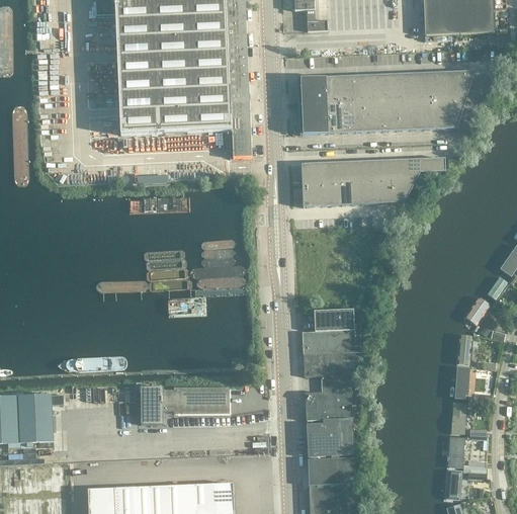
[(232,129),(232,156),(251,156),(249,99),(248,89),(248,81),(244,0),(95,0),(96,14),(116,13),(121,133),(232,129)]
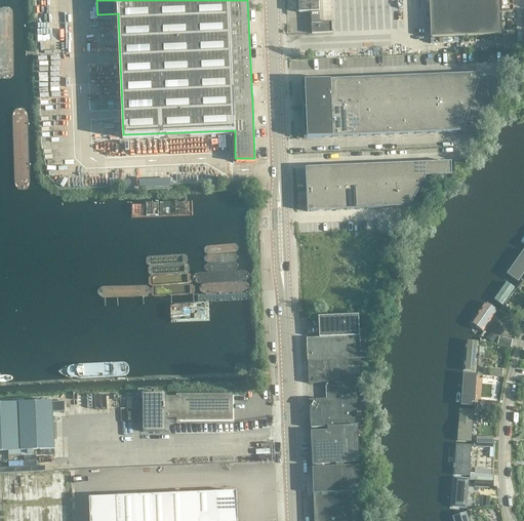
[(297,0),(298,8),(297,8),(297,9),(310,8),(311,30),(331,29),(331,28),(331,19),(331,18),(319,19),(317,0),(297,0)]
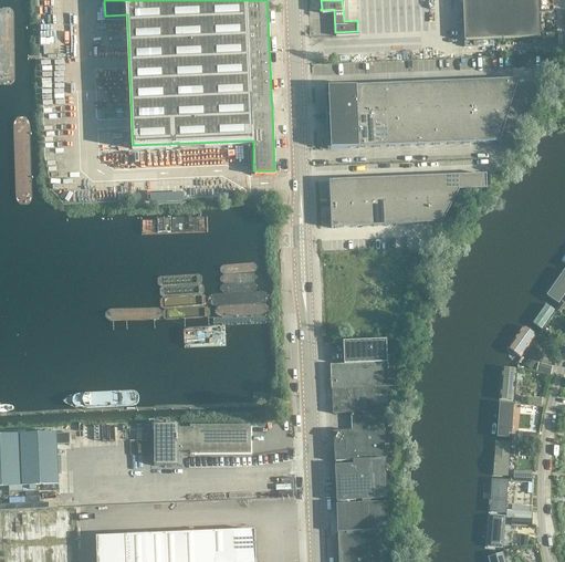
[(461,0),(463,38),(464,38),(464,37),(539,33),(536,0),(461,0)]
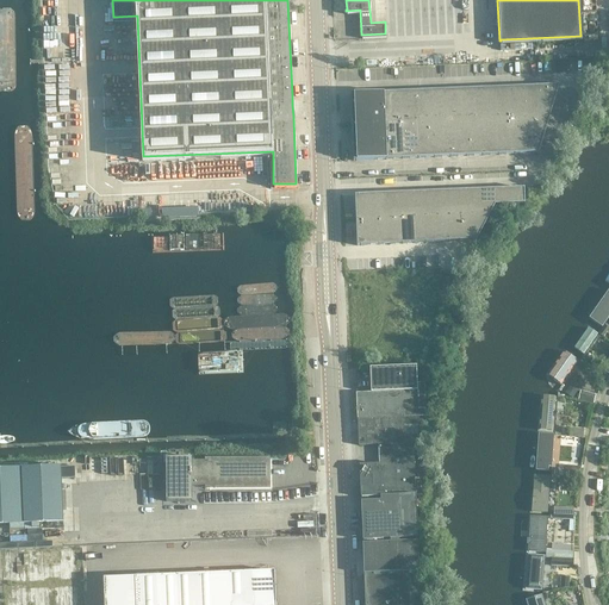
[(558,81),(523,83),(523,100),(553,99),(558,81)]
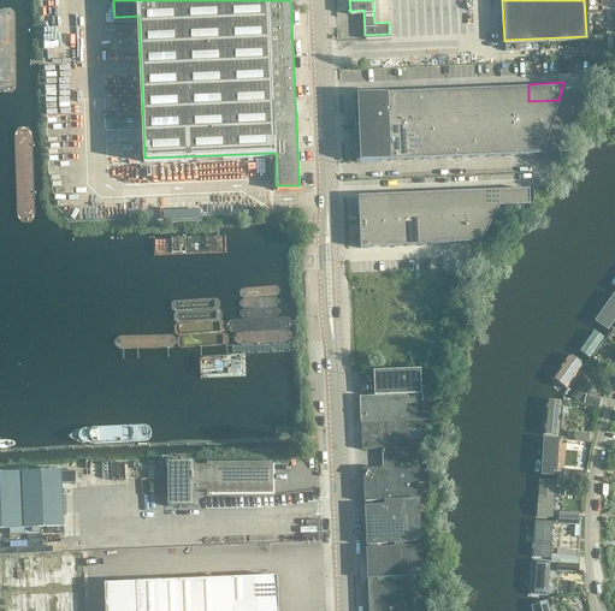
[(501,113),(506,113),(504,84),(492,85),(494,114),(501,113)]
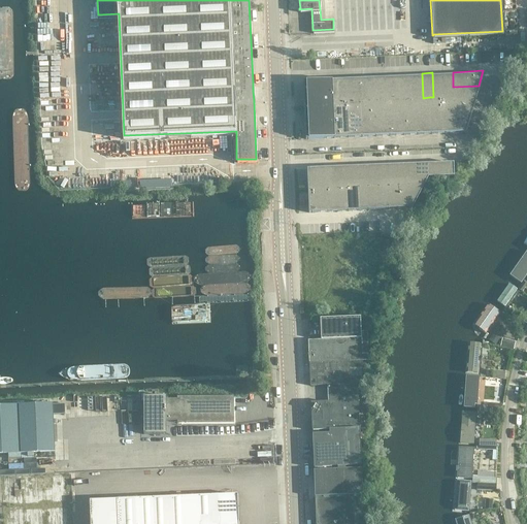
[(443,97),(442,72),(432,72),(433,97),(443,97)]
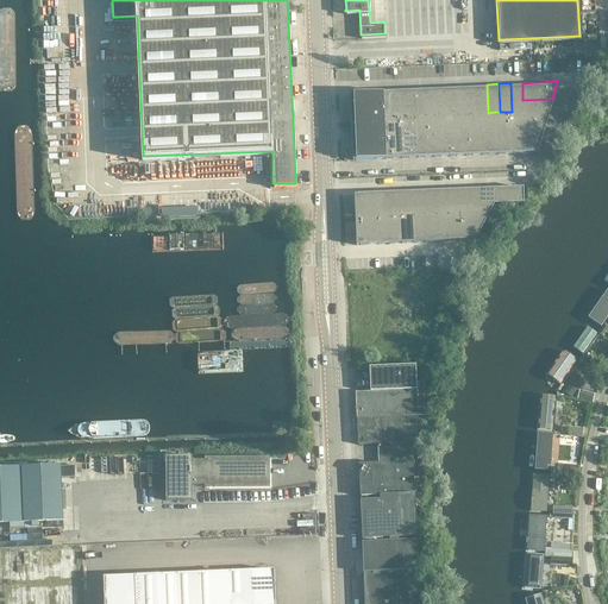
[(512,112),(512,117),(524,117),(522,100),(522,83),(511,83),(512,112)]
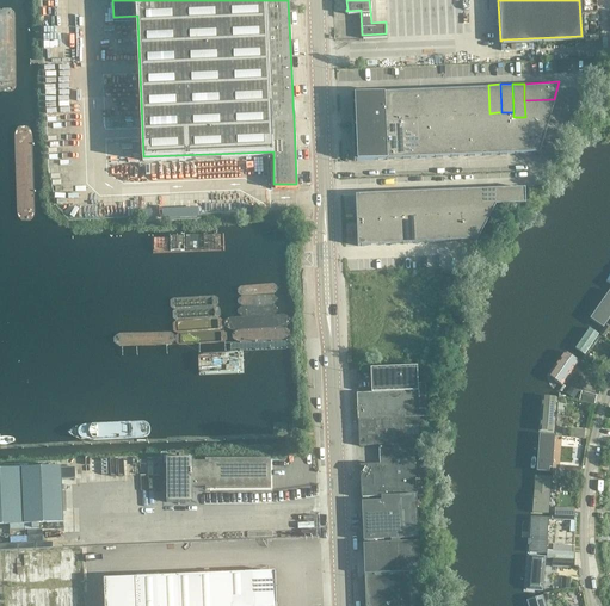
[(479,113),(478,85),(466,86),(467,113),(479,113)]
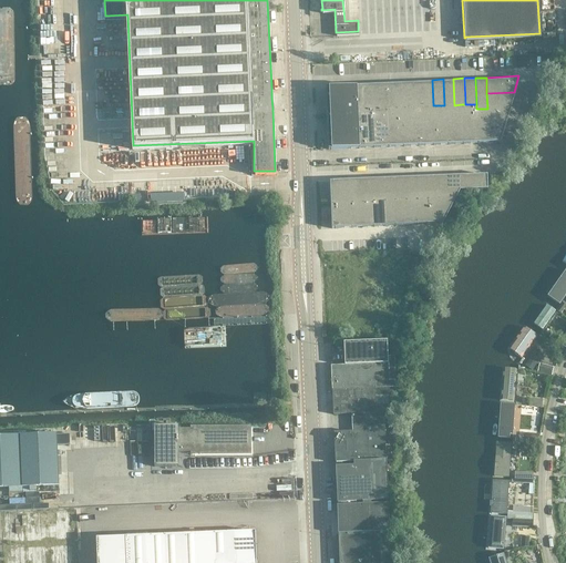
[(454,105),(453,79),(443,79),(444,105),(446,105),(454,105)]
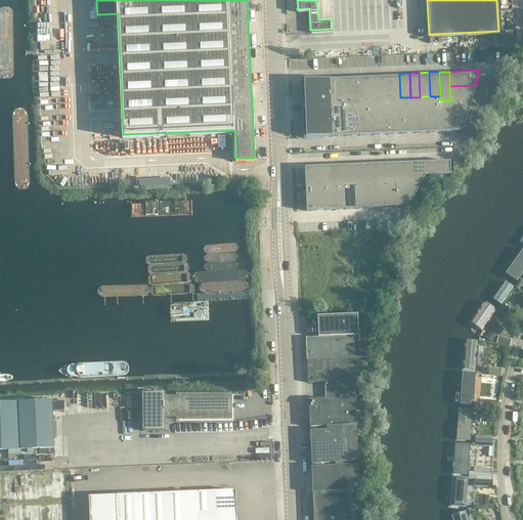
[(379,74),(368,75),(369,98),(372,98),(380,98),(379,74)]
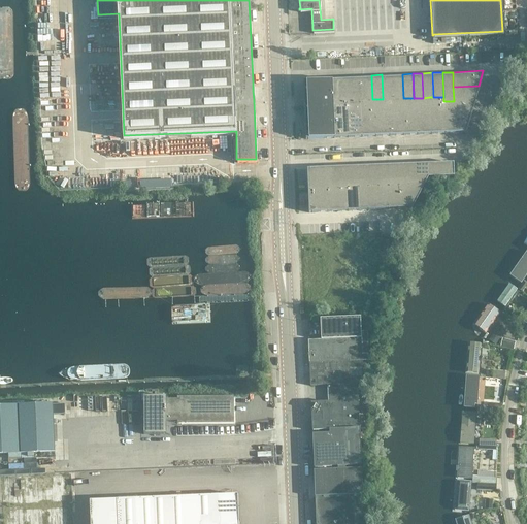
[(393,99),(392,74),(382,74),(383,99),(388,99),(393,99)]
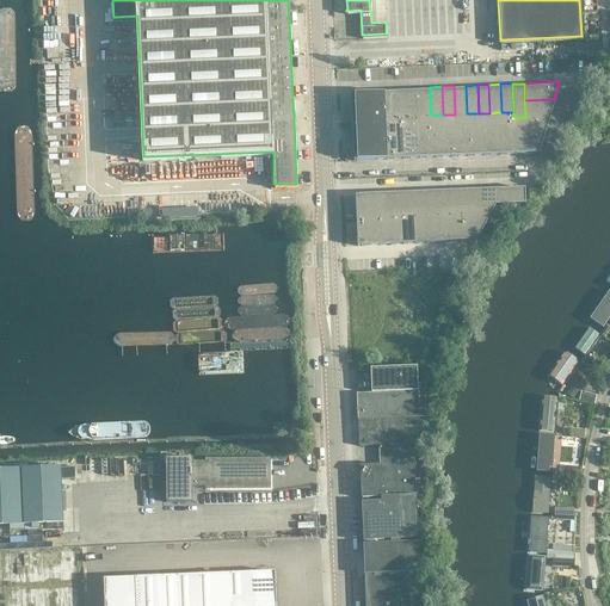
[(466,86),(454,86),(455,115),(464,113),(467,113),(466,86)]
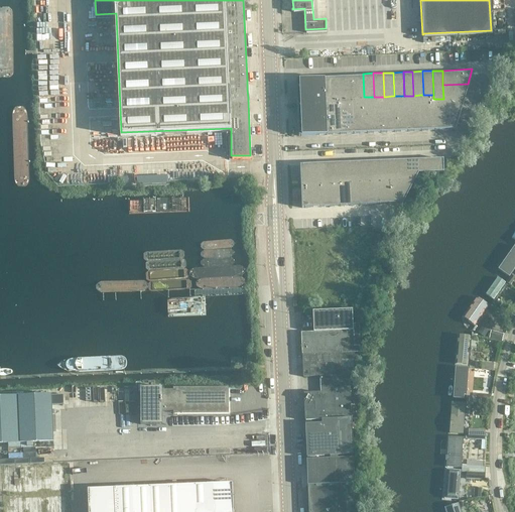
[(355,98),(354,85),(354,74),(344,75),(345,98),(352,98),(355,98)]
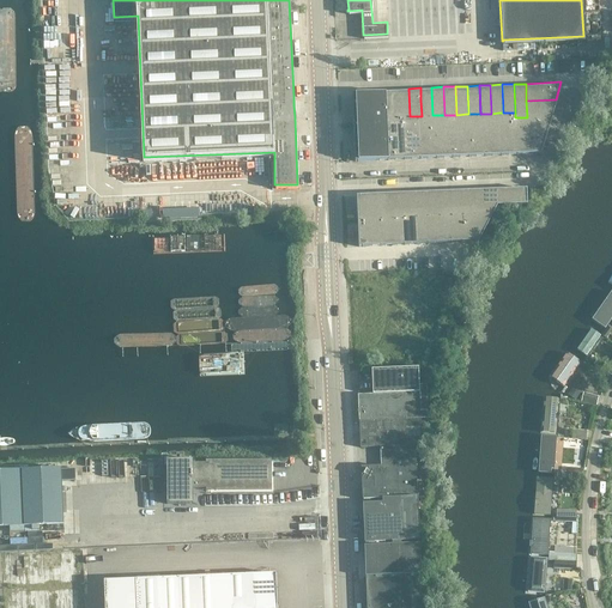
[(432,115),(431,87),(420,87),(420,101),(422,116),(432,115)]
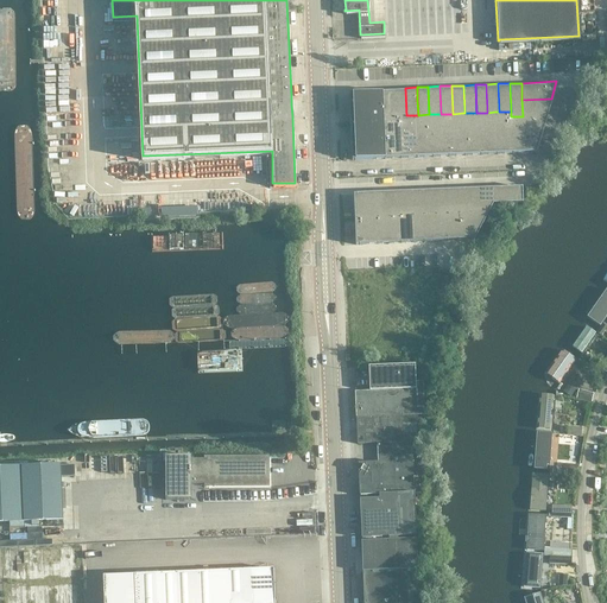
[(394,116),(393,88),(381,89),(383,105),(383,116),(394,116)]
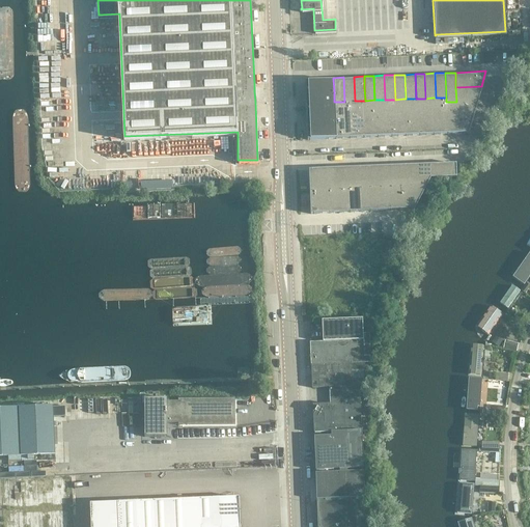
[(354,77),(343,77),(344,102),(349,101),(355,101),(354,77)]
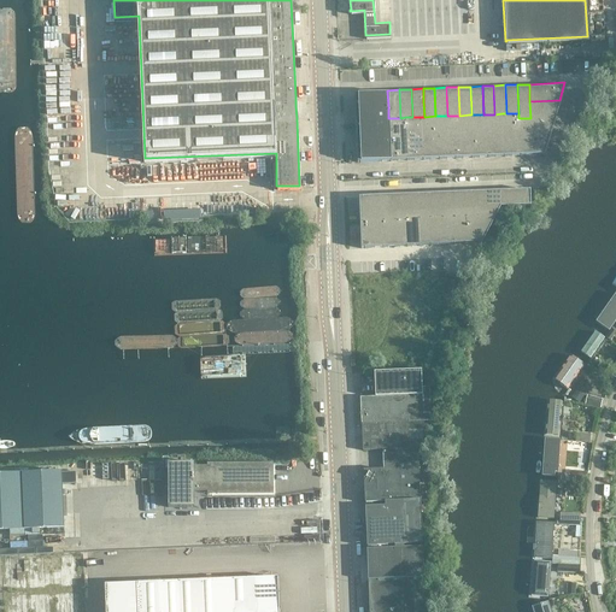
[(388,106),(387,90),(353,92),(355,107),(388,106)]
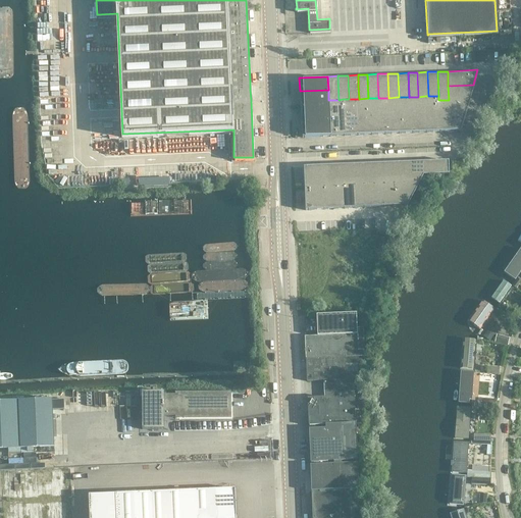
[(469,99),(473,85),(448,86),(449,100),(469,99)]
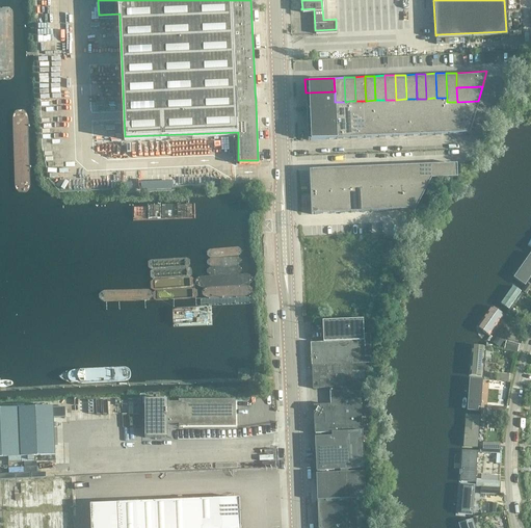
[(335,91),(306,93),(307,107),(335,106),(335,102),(335,91)]
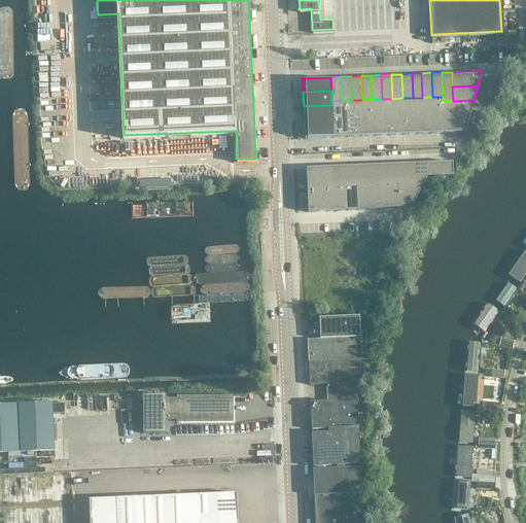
[(416,131),(430,130),(428,97),(422,98),(415,98),(416,131)]
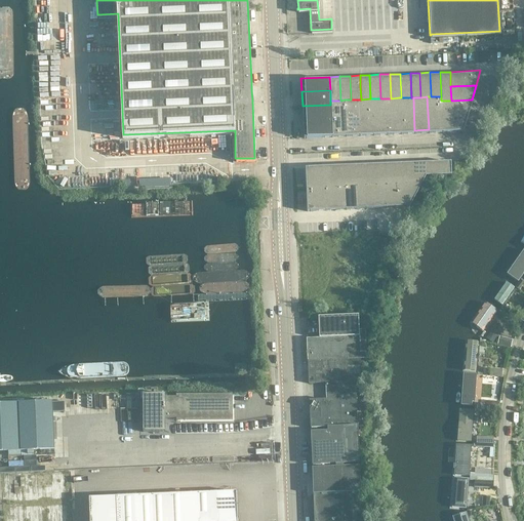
[(427,96),(429,129),(442,129),(442,115),(441,101),(441,96),(431,96),(427,96)]
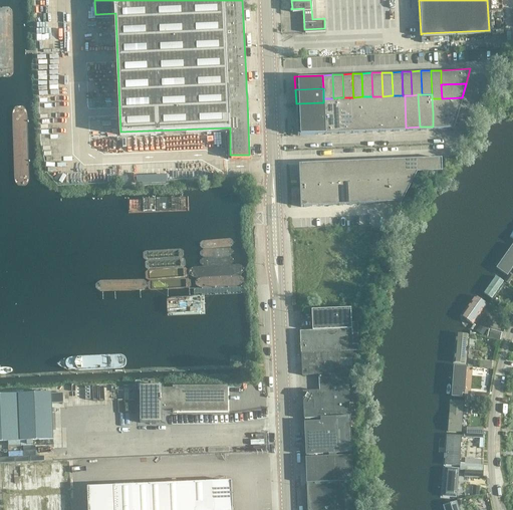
[(378,129),(393,129),(391,95),(382,96),(377,96),(378,129)]
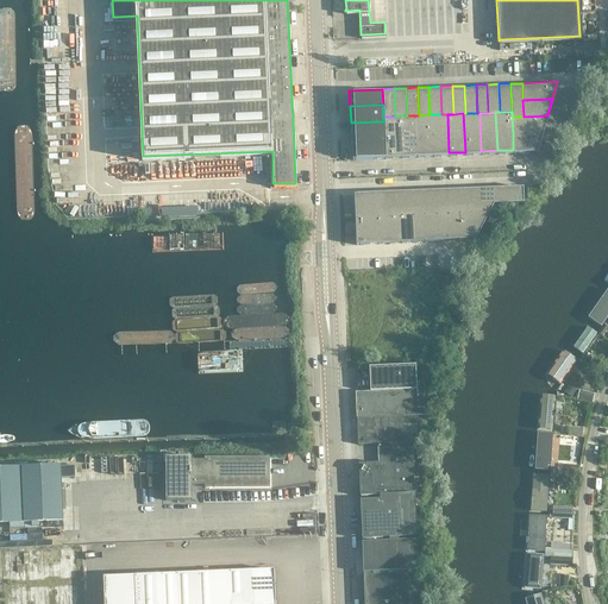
[(463,113),(465,152),(481,151),(480,113),(477,113),(465,113),(463,113)]
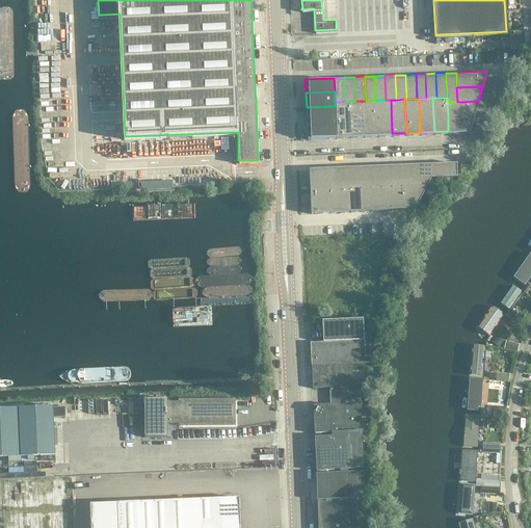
[(378,134),(377,100),(375,100),(366,101),(363,101),(364,134),(378,134)]
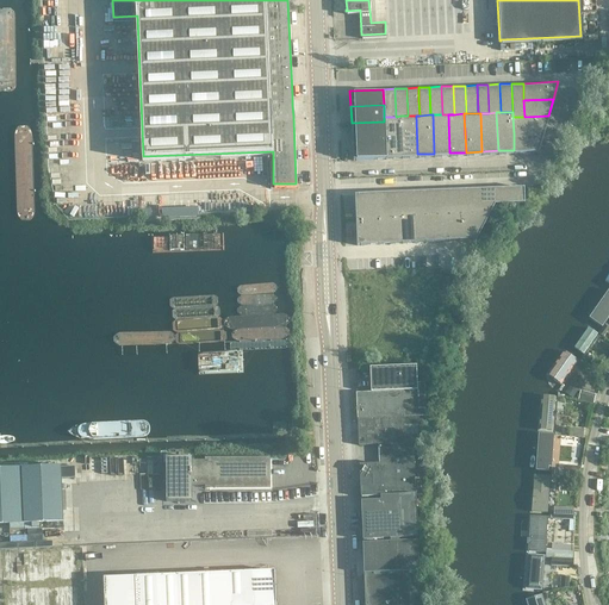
[(434,154),(449,153),(448,114),(442,114),(433,114),(434,154)]
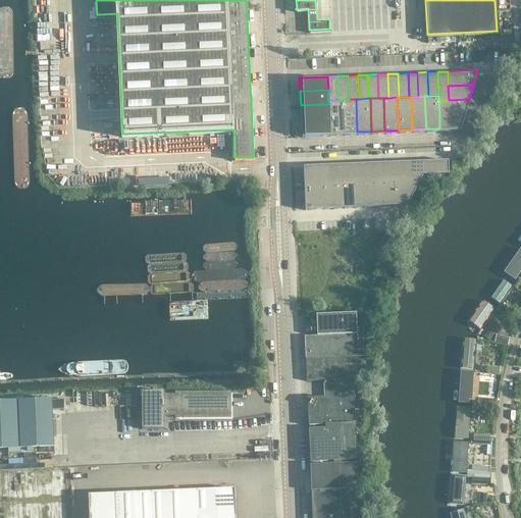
[(328,100),(328,104),(329,118),(329,133),(344,133),(343,99),(339,100),(328,100)]
